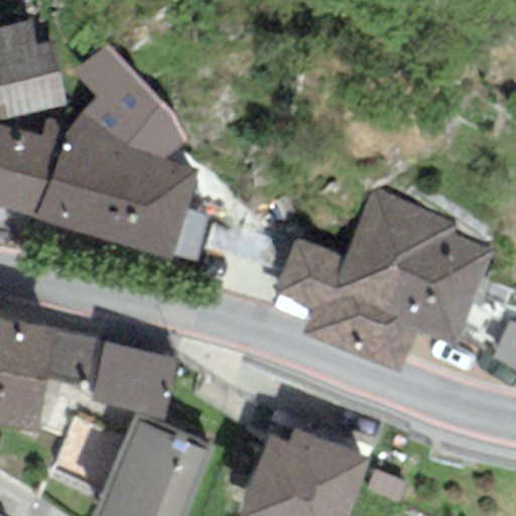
[(33,21),(0,27),(0,119),(63,106),(50,42),(37,44),(33,21)]
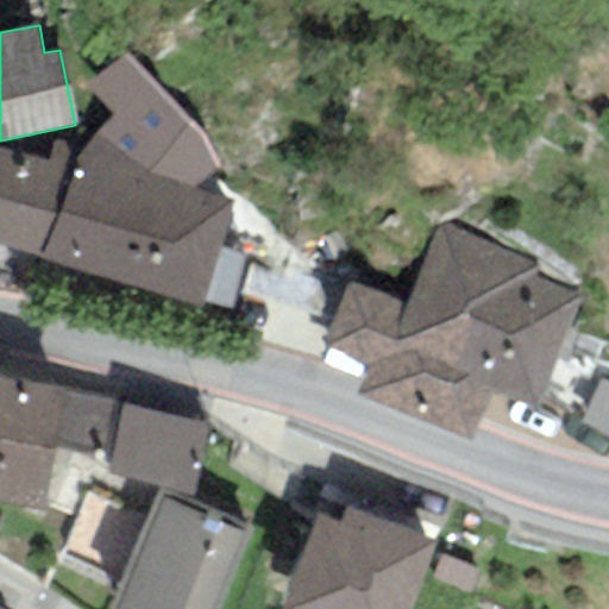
[(126,54),(85,86),(111,114),(81,148),(71,157),(38,257),(194,306),(232,200),(194,189),(221,163),(194,126),(126,54)]
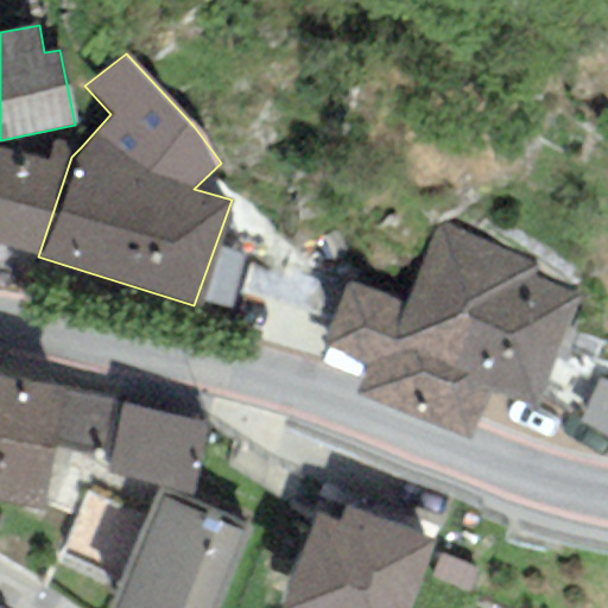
[(71,157),(81,147),(51,139),(49,160),(0,149),(0,245),(38,257),(71,157)]
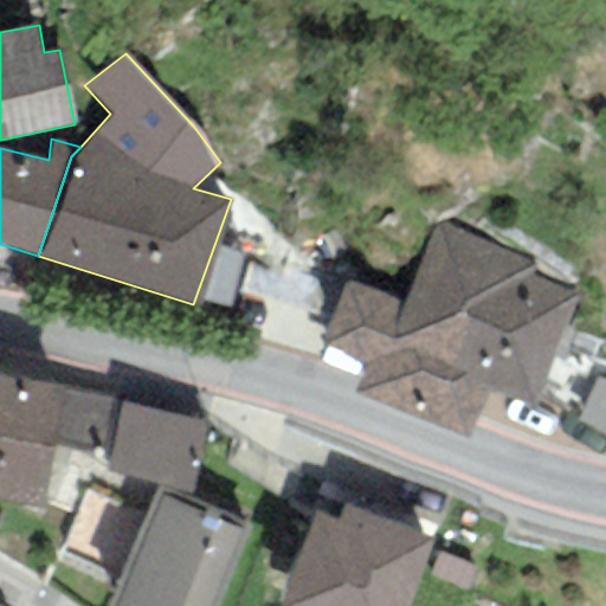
[(539,263),(434,220),(401,302),(346,279),(320,342),(366,361),(353,392),(468,439),(488,391),(530,408),(578,295),(533,277),(539,263)]
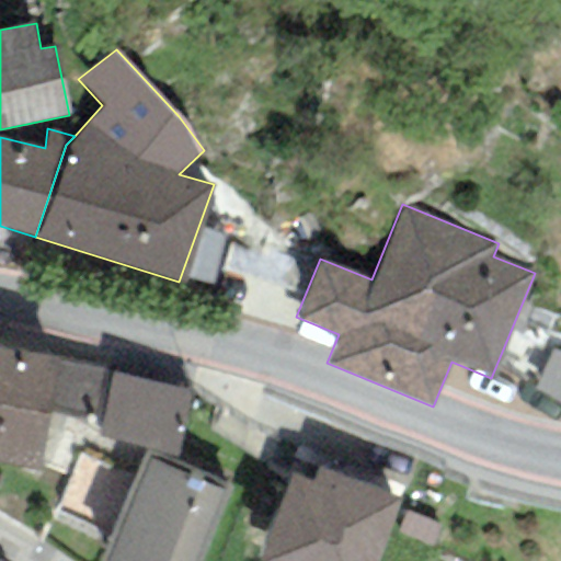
[(60,357),(0,345),(0,465),(38,472),(49,415),(60,362),(60,357)]
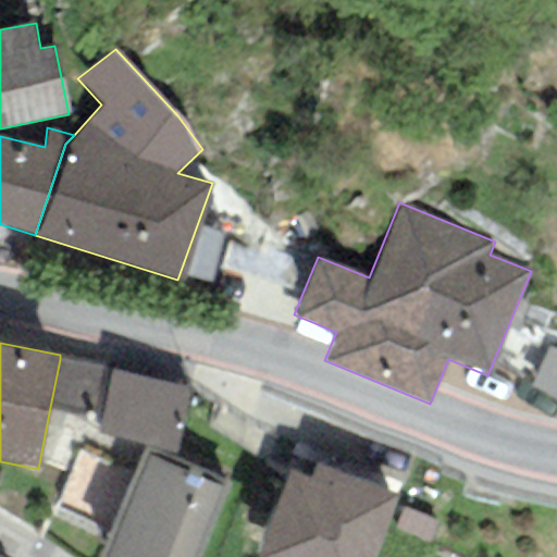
[(556,350),(555,350),(544,383),(556,386),(556,350)]
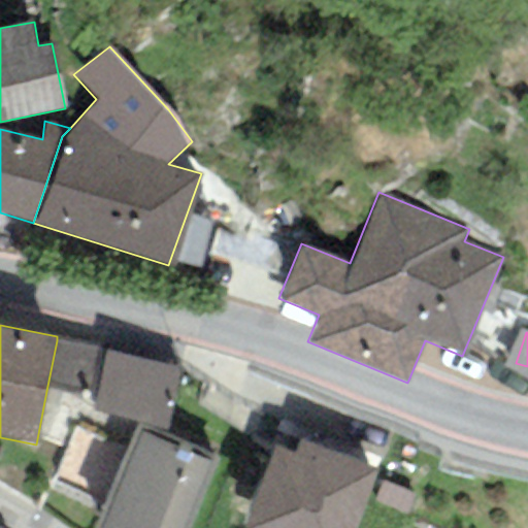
[(105,350),(57,340),(46,391),(95,400),(105,350)]
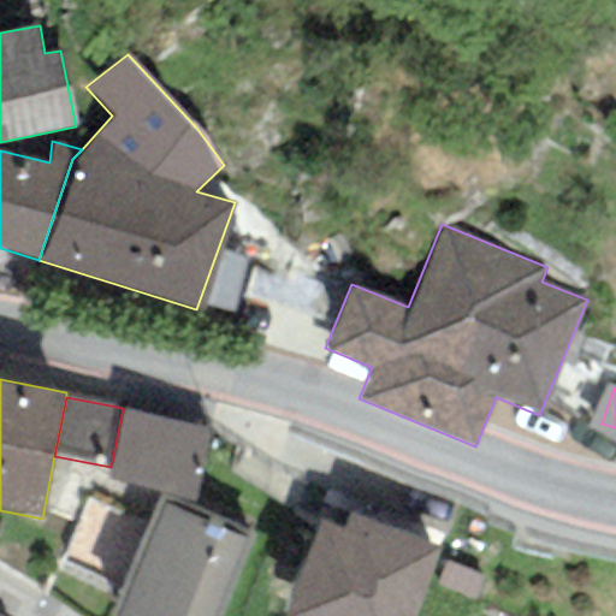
[(206,430),(123,408),(111,467),(110,478),(194,503),(206,430)]
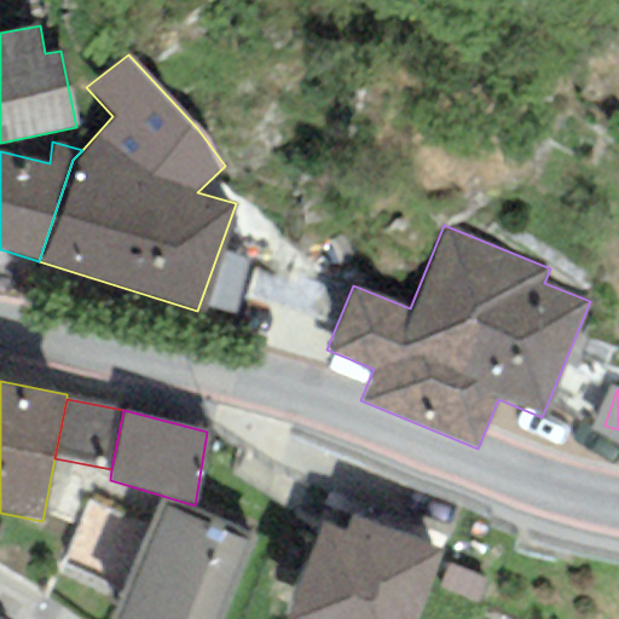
[(219,618),(256,538),(162,496),(105,618),(219,618)]
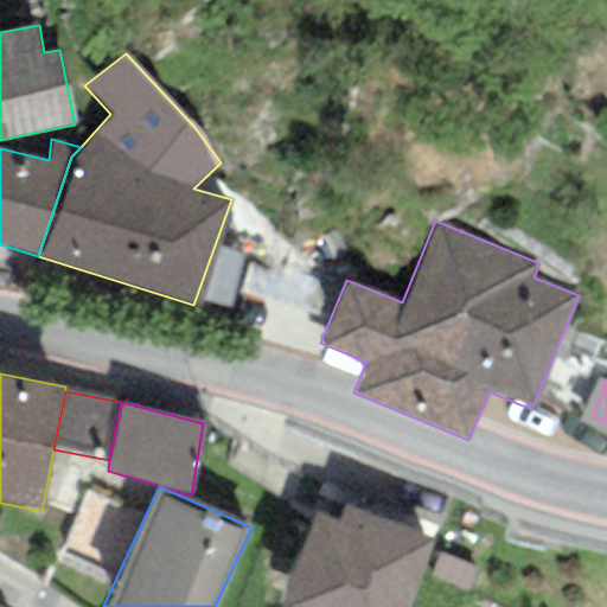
[(338,521),(313,511),(276,606),(408,606),(433,541),(343,508),(338,521)]
